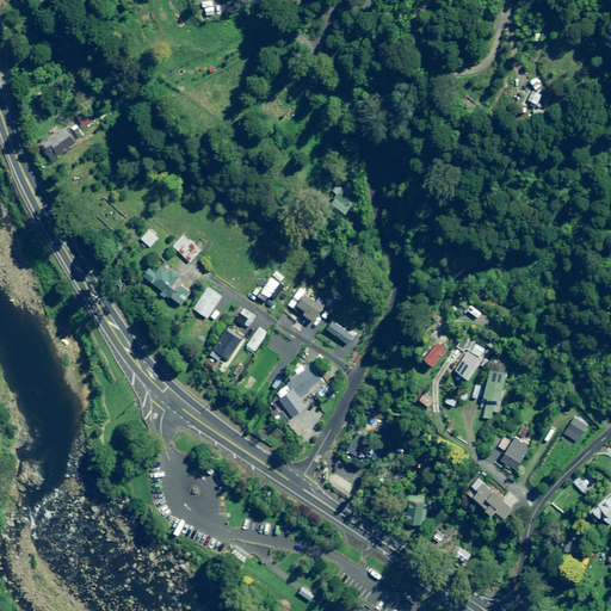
[(50,105),(42,90),(35,93),(43,110),(50,105)]
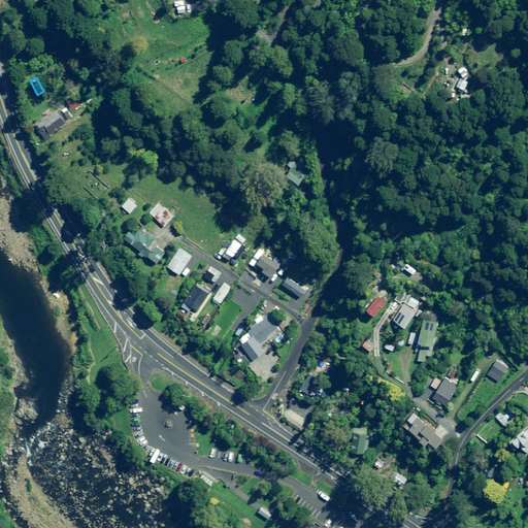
[(80,108),(73,95),(66,100),(72,112),(80,108)]
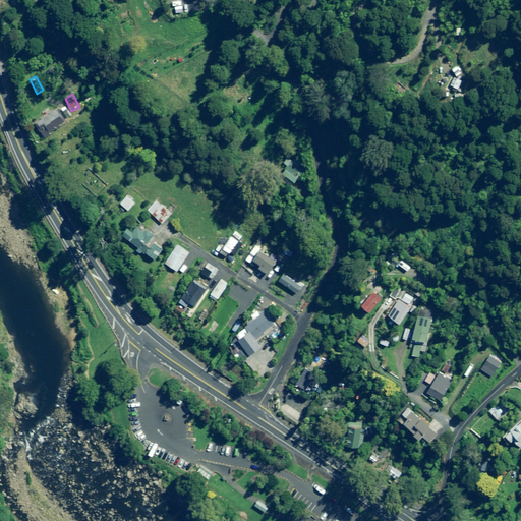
[(44,134),(49,131),(66,121),(59,109),(35,123),(41,131),(44,134)]
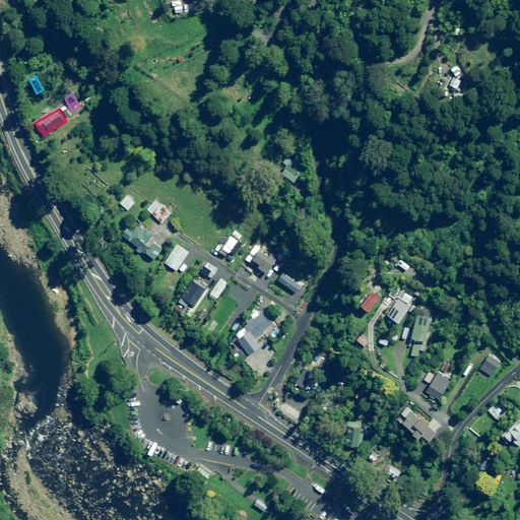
[(300,171),(287,164),(279,178),(290,185),(300,171)]
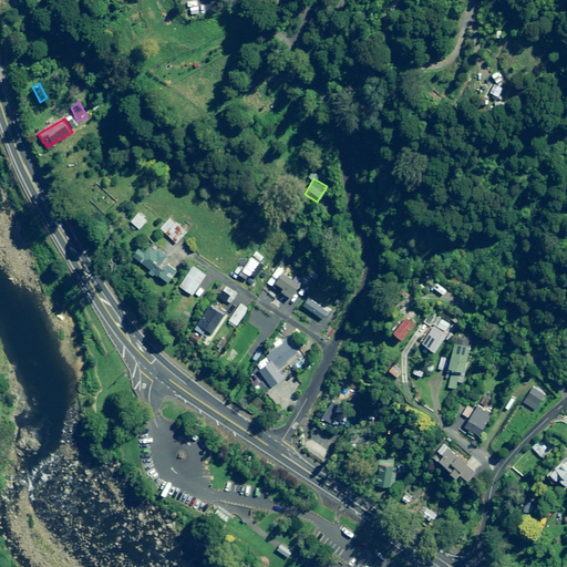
[(147,222),(138,214),(132,222),(141,229),(147,222)]
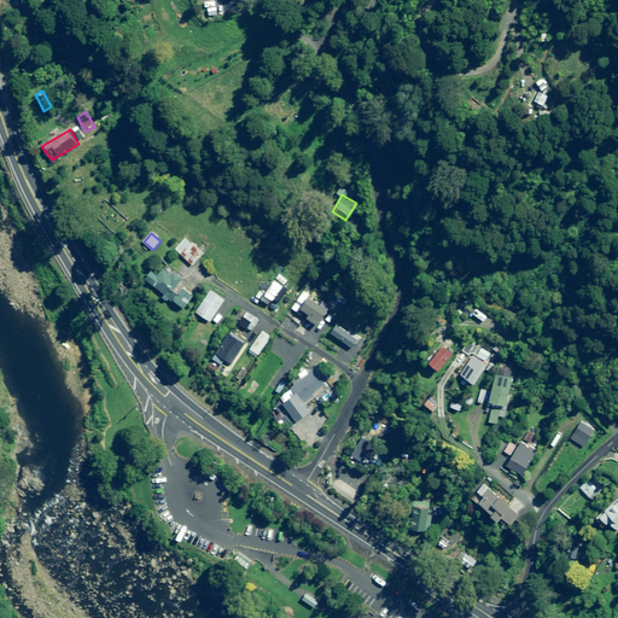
[(204,255),(187,238),(175,249),(193,266),(204,255)]
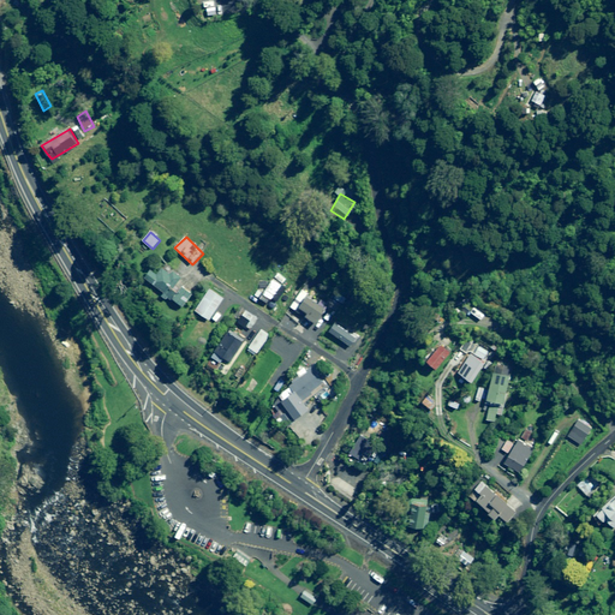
[(167,298),(168,297),(171,299),(172,298),(183,306),(195,292),(183,282),(180,286),(178,285),(184,278),(175,270),(173,274),(163,267),(157,274),(151,269),(145,276),(165,292),(162,294),(167,298)]
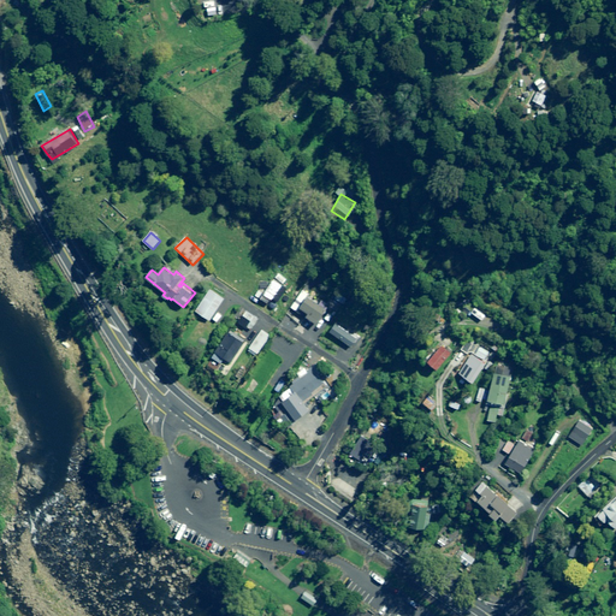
[(224,298),(212,290),(197,313),(208,320),(224,298)]
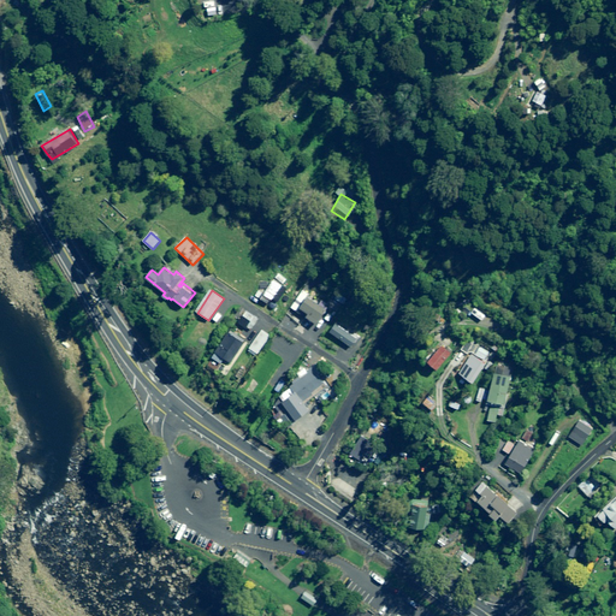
[(315,325),(326,307),(320,303),(319,304),(307,297),(300,308),(308,314),(306,318),(315,325)]
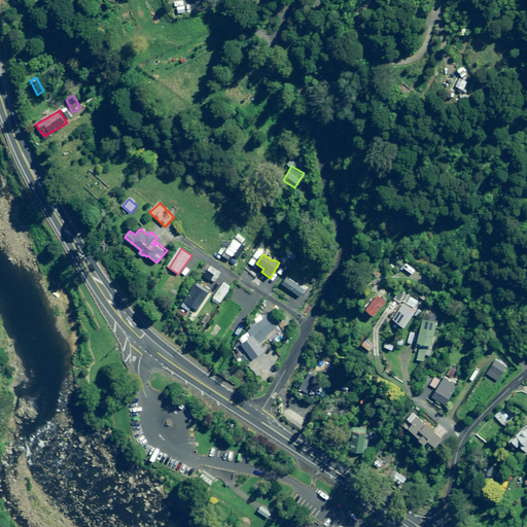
[(305,291),(287,278),(282,285),(300,297),(305,291)]
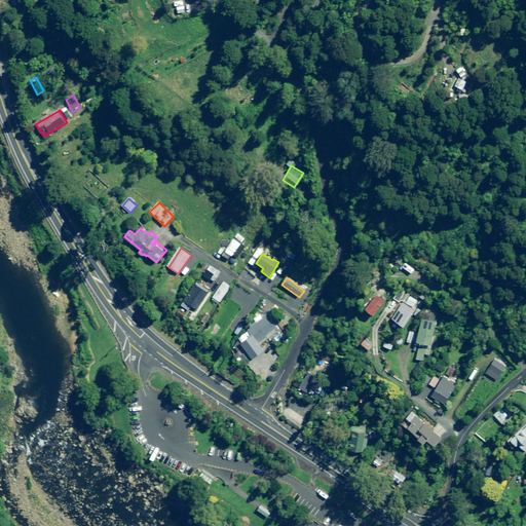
[(211,291),(197,282),(184,300),(197,309),(211,291)]
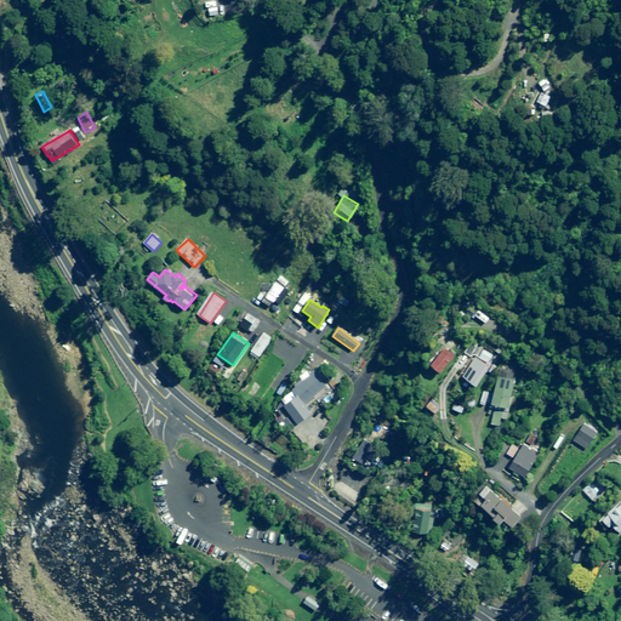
[(454,355),(444,347),(431,363),(439,371),(454,355)]
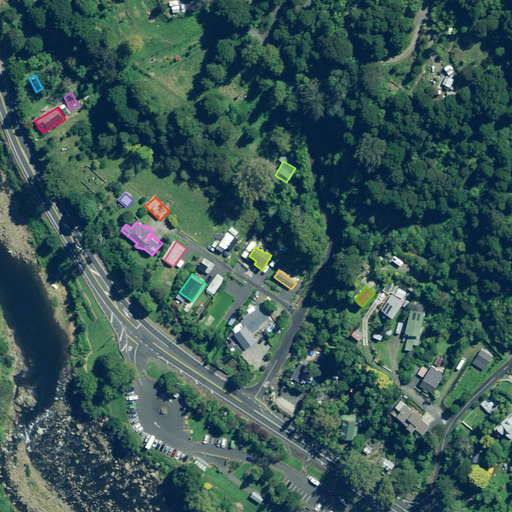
[(411,296),(395,287),(391,293),(407,303),(411,296)]
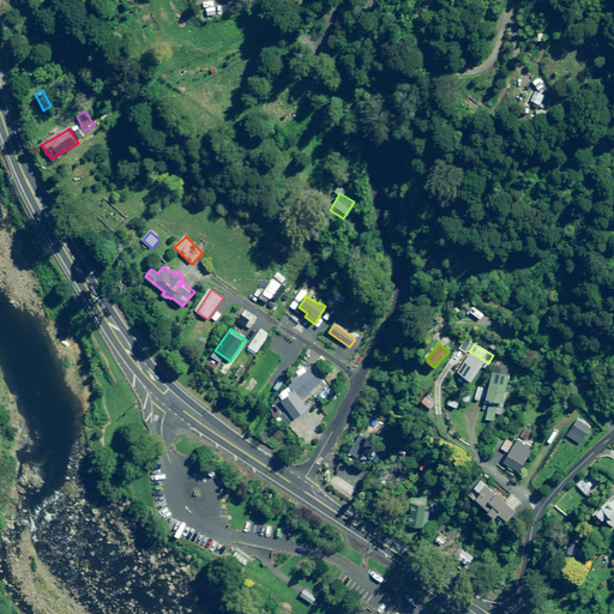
[(487,389),(483,399),(501,403),(510,369),(493,365),(487,389)]
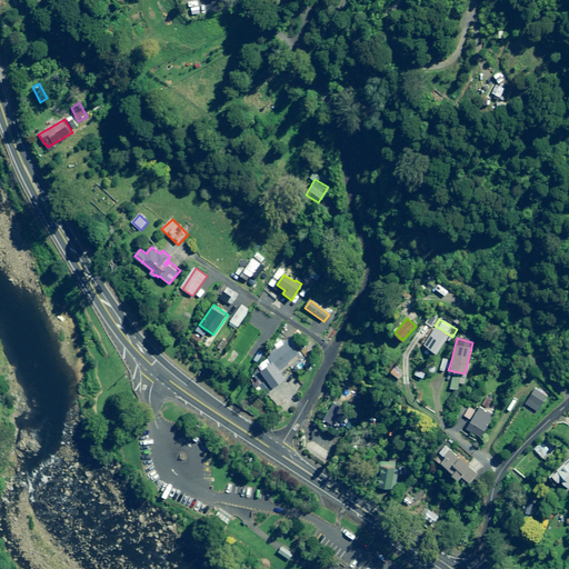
[(218,346),(218,345),(218,343),(217,341),(216,340),(215,340),(213,339),(211,340),(210,340),(209,341),(209,342),(208,345),(208,346),(209,347),(210,348),(211,349),(212,349),(215,349),(216,348),(217,347),(218,346)]
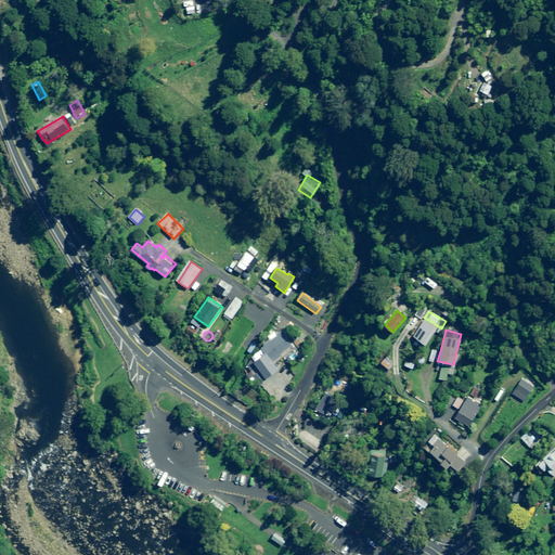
[(260,347),(265,352),(253,361),(259,370),(250,375),(256,384),(276,370),(271,362),(281,356),(280,353),(289,347),(281,333),(260,347)]
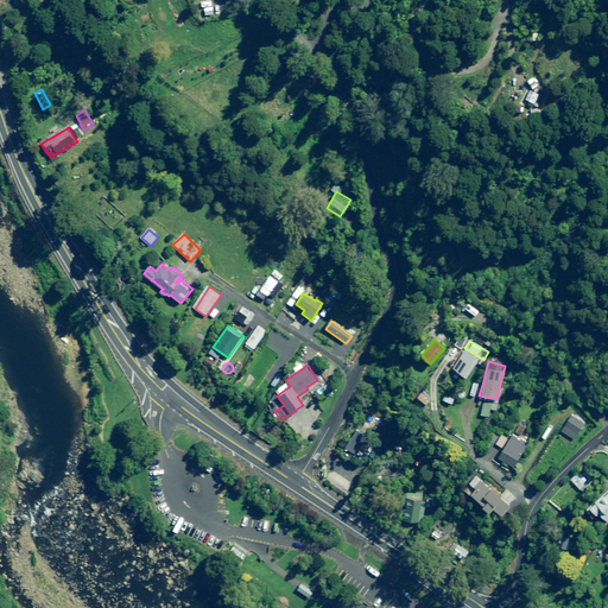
[(479,396),(482,385),(477,384),(477,385),(472,384),(469,396),(475,398),(476,394),(479,396)]
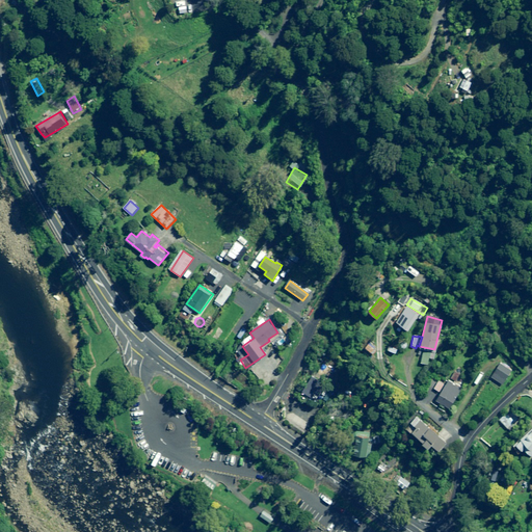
[(430,361),(432,353),(423,351),(420,365),(428,366),(429,361),(430,361)]
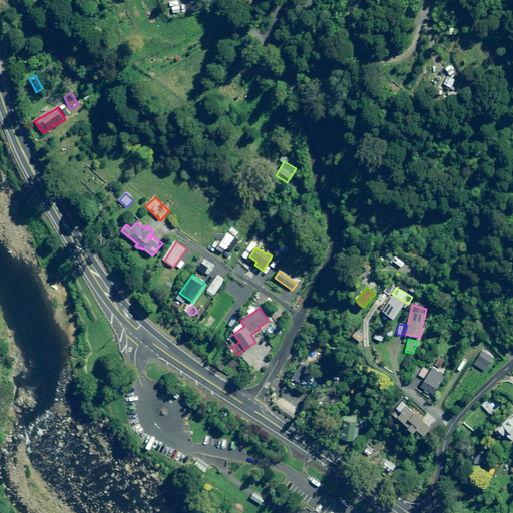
[(492,359),(481,352),(473,364),(483,371),(492,359)]
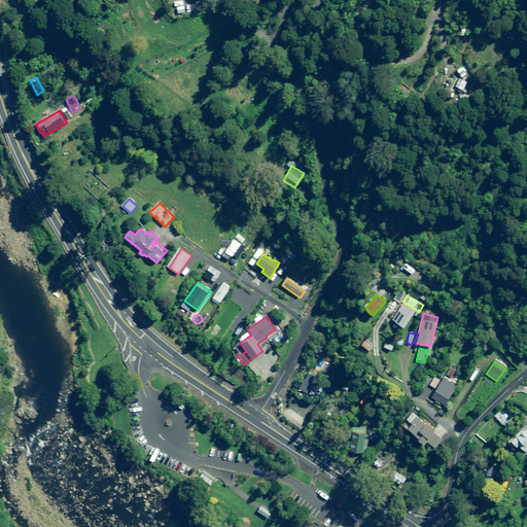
[(454,372),(450,369),(446,376),(450,379),(454,372)]
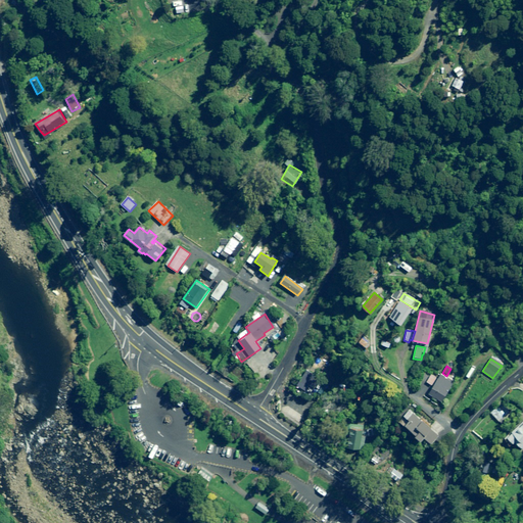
[(319,377),(306,370),(298,387),(311,393),(319,377)]
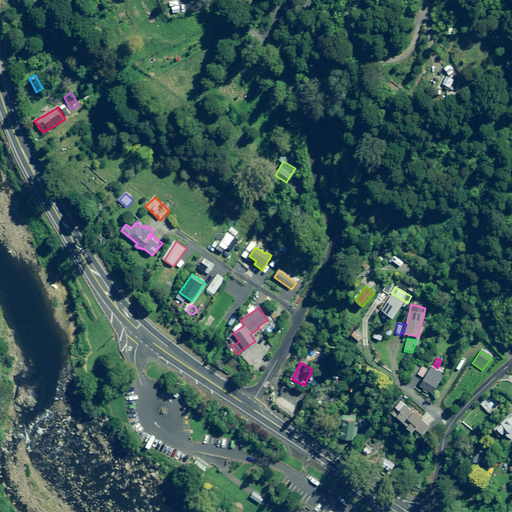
[(429,369),(418,363),(413,372),(423,378),(418,386),(423,389),(422,391),(425,393),(427,391),(431,393),(443,375),(430,368),(429,369)]
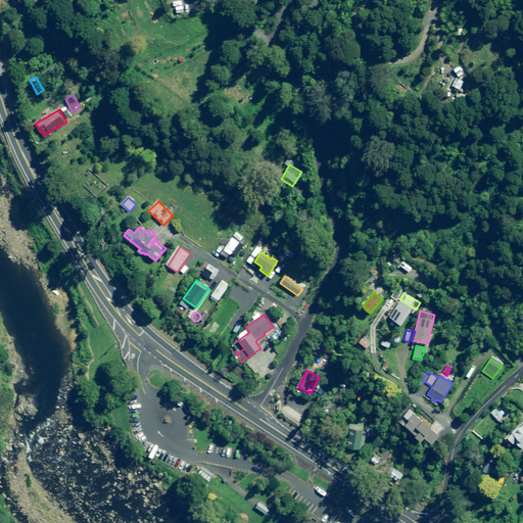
[(282,398),(275,409),(294,422),(301,411),(282,398)]
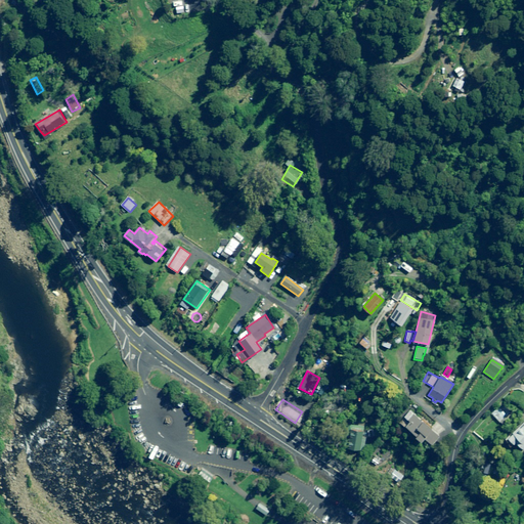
[(507,418),(498,408),(491,416),(499,424),(507,418)]
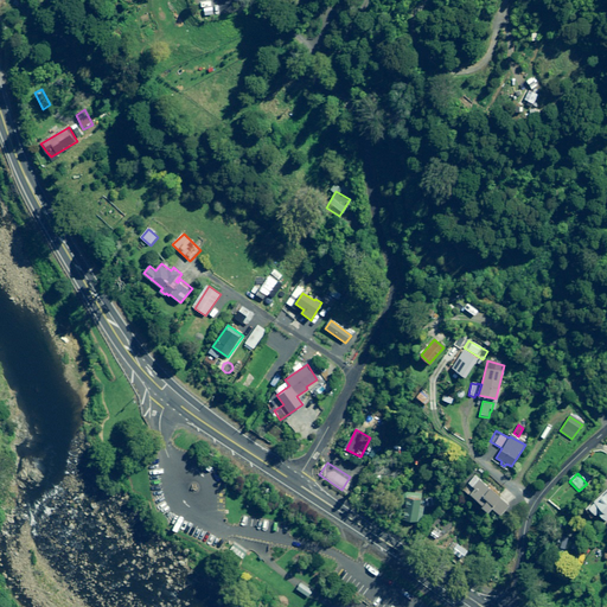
[(500,494),(474,474),(462,489),(483,504),(481,505),(489,511),(491,508),(500,515),(515,497),(505,490),(500,494)]
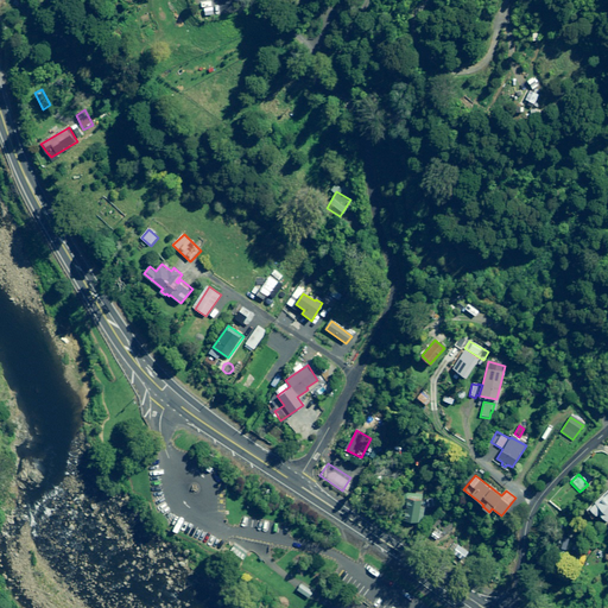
[(599,513),(607,523),(607,521),(607,489),(584,510),(593,519),(599,513)]
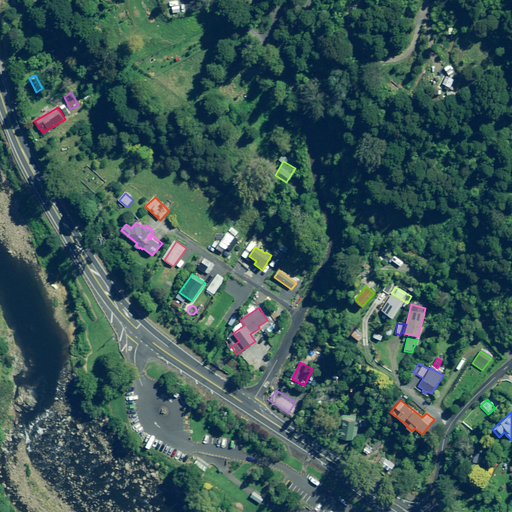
[(354,428),(356,415),(341,413),(339,425),(341,425),(339,438),(354,440),(356,428),(354,428)]
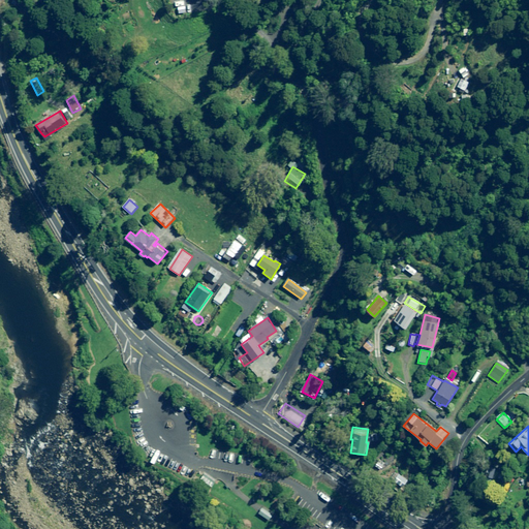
[(378,462),(375,467),(380,471),(384,467),(378,462)]
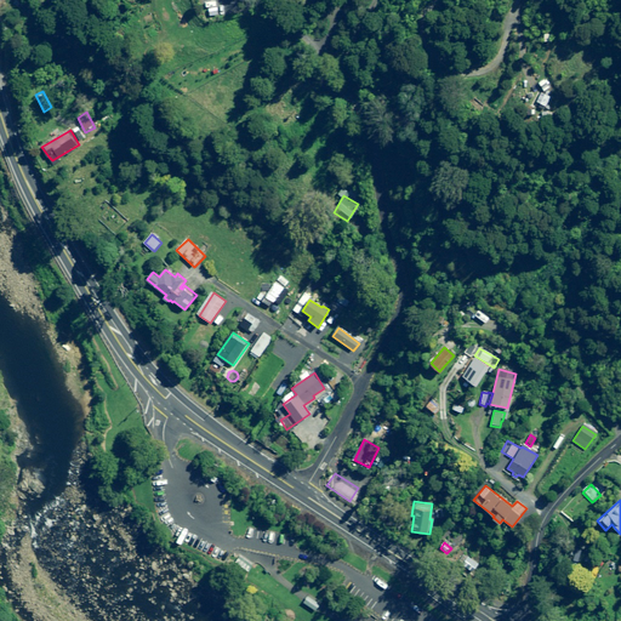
[(252,564),(239,553),(232,563),(245,573),(252,564)]
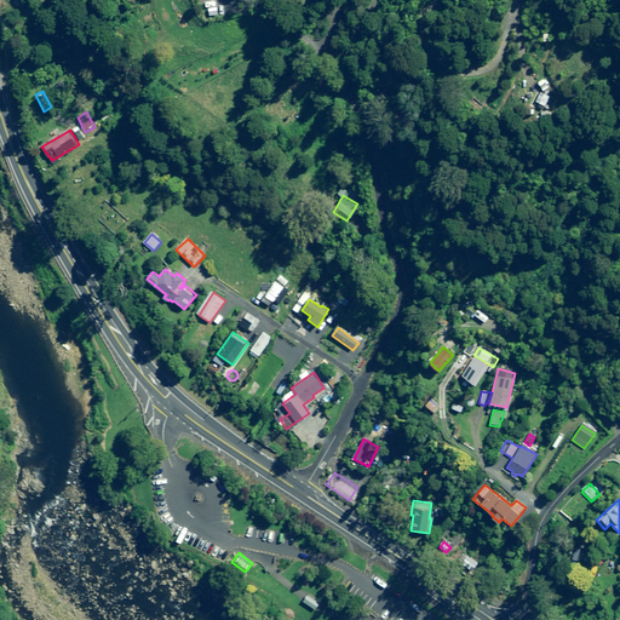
[(320,603),(308,596),(303,602),(315,609),(320,603)]
